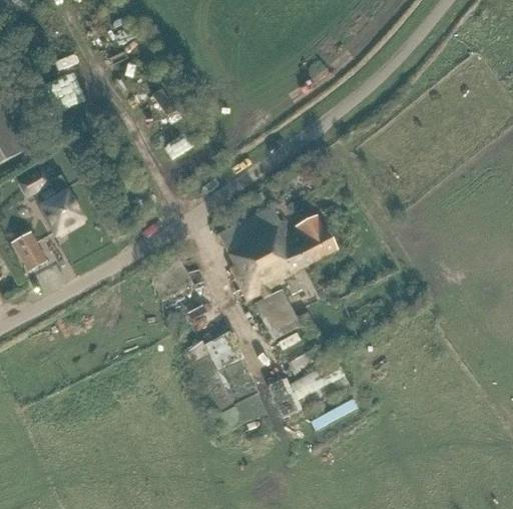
[(2,106),(0,107),(0,163),(25,151),(2,106)]
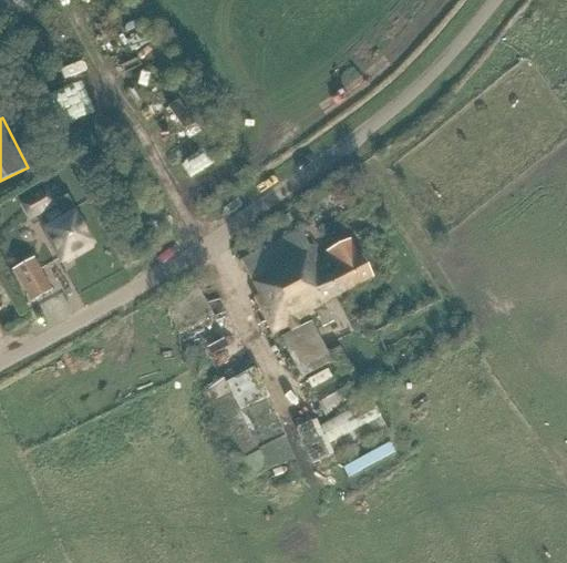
[(44,187),(21,201),(30,216),(38,212),(48,228),(45,231),(62,257),(81,246),(84,247),(91,244),(92,237),(89,232),(84,231),(74,213),(78,212),(66,193),(52,201),(44,187)]
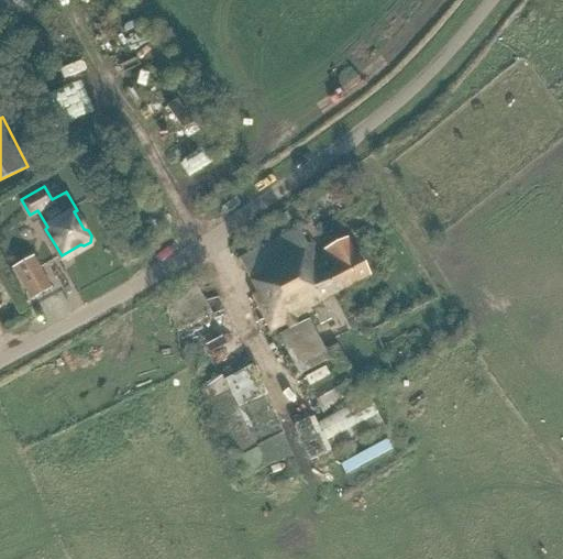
[(294,227),(239,256),(249,275),(247,276),(255,291),(250,294),(269,330),(285,322),(287,327),(277,332),(298,372),(330,355),(338,371),(349,364),(338,341),(326,347),(309,316),(300,320),(298,315),(311,307),(320,322),(331,316),(322,299),(330,295),(371,273),(359,249),(356,250),(346,234),(323,247),(326,251),(310,259),(294,227)]
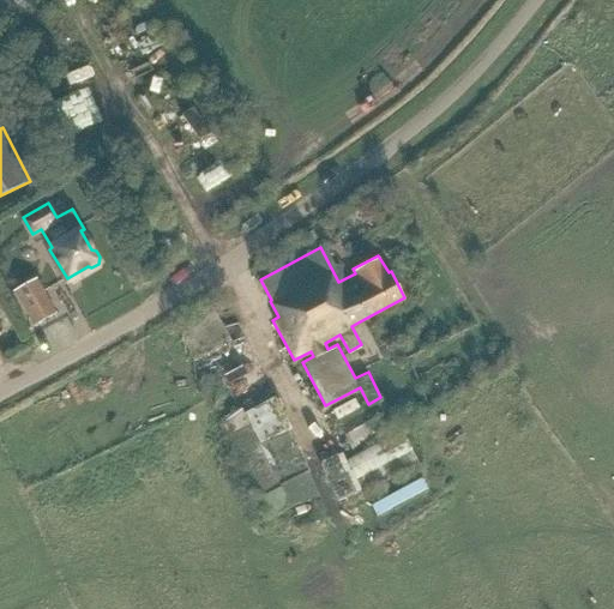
[(13,289),(34,324),(55,311),(36,276),(13,289)]
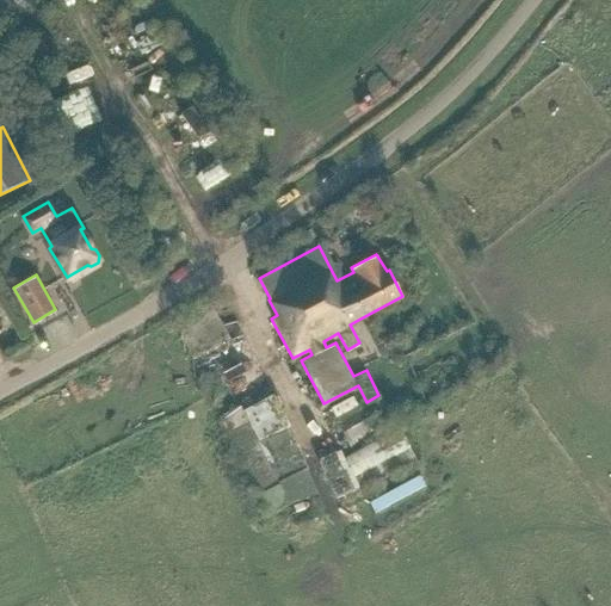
[(376,431),(374,426),(386,420),(375,400),(363,406),(360,401),(334,416),(351,445),(376,431)]
